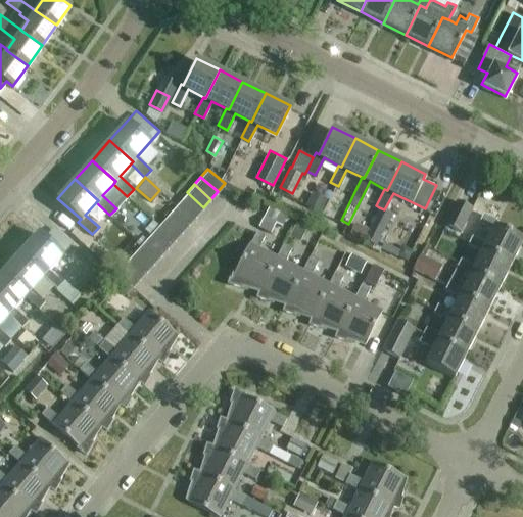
[(327,196),(312,189),(305,203),(321,210),(327,196)]
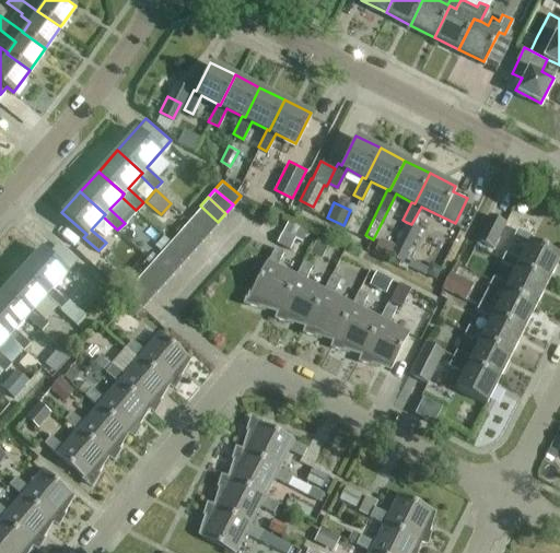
[(218,222),(200,206),(193,214),(210,230),(218,222)]
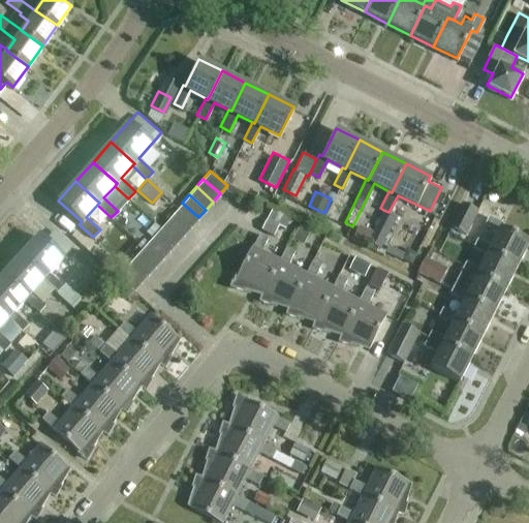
[(449,224),(467,233),(478,208),(462,200),(449,224)]
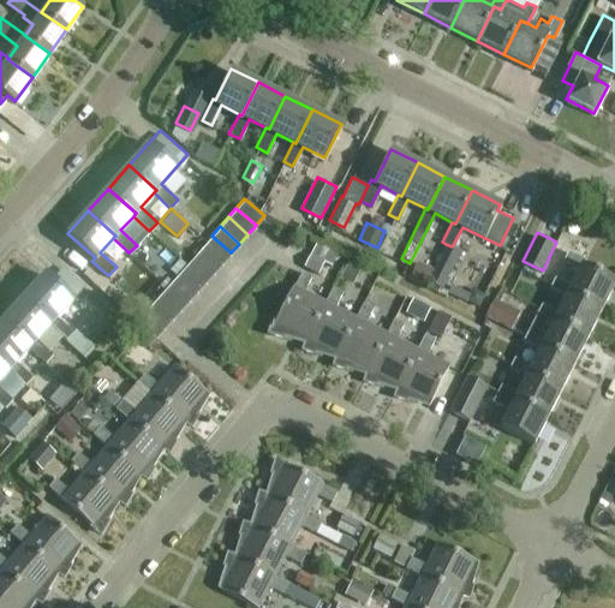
[(231,252),(212,236),(203,245),(222,262),(231,252)]
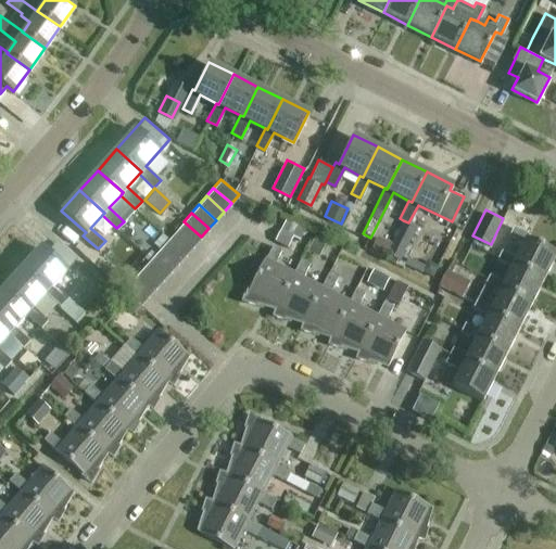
[(285,217),(280,226),(294,233),(301,237),(305,227),(285,217)]
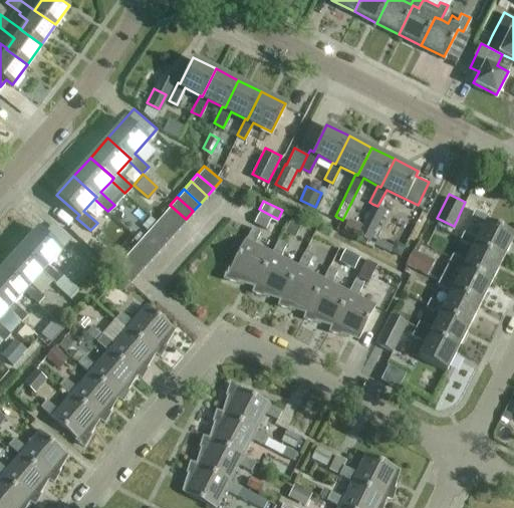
[(377,206),(372,204),(357,233),(369,239),(384,210),(377,206)]
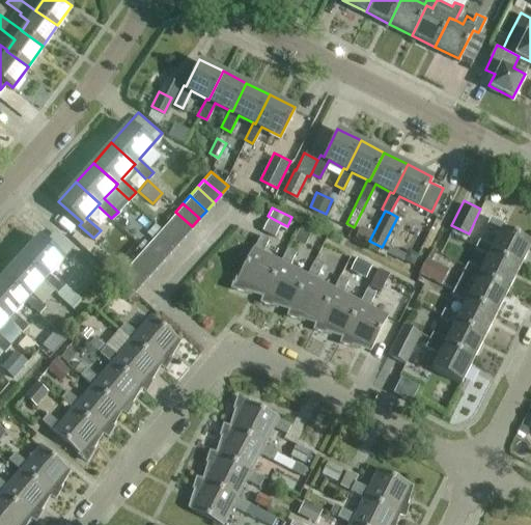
[(192,226),(175,212),(168,219),(185,235),(192,226)]
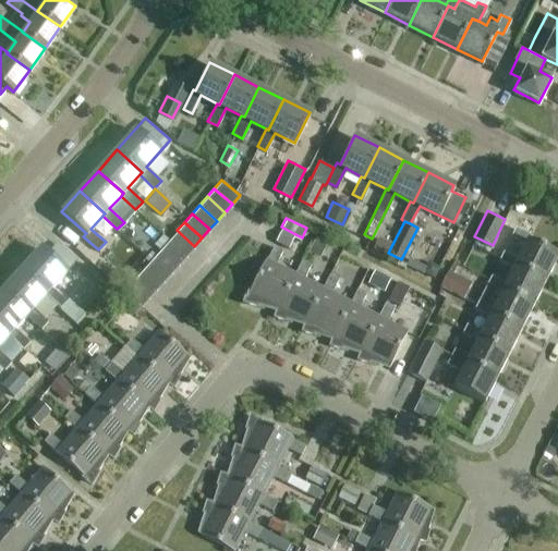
[(545,279),(557,254),(528,239),(531,233),(516,225),(510,235),(525,243),(518,257),(514,264),(545,279)]
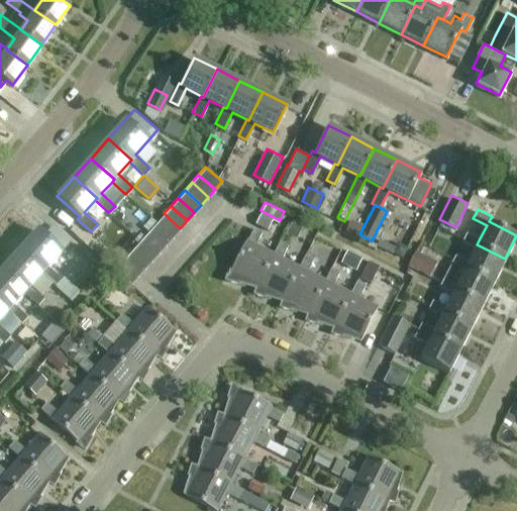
[(261,210),(255,222),(268,228),(274,217),(261,210)]
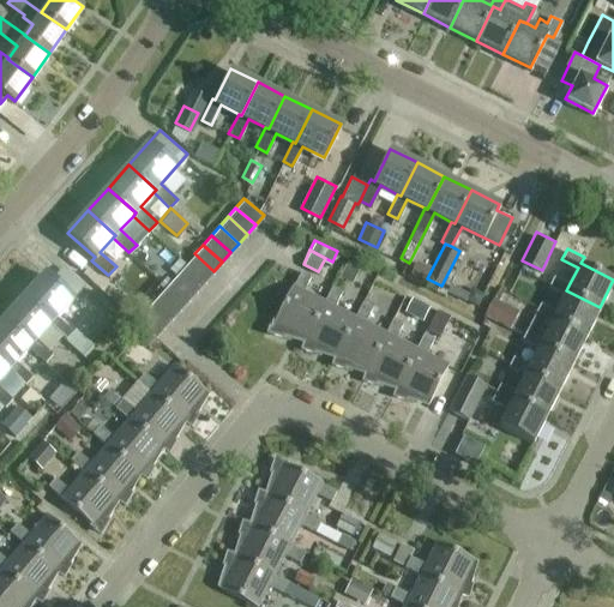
[(194,253),(186,263),(205,280),(214,271),(194,253)]
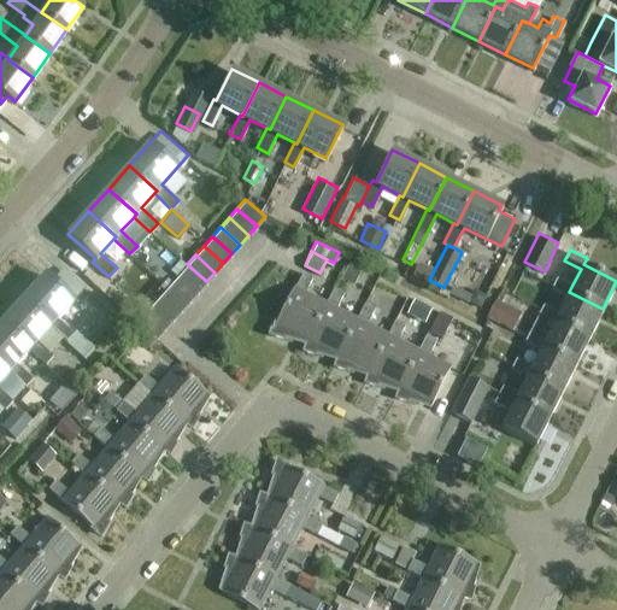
[(354,282),(364,262),(351,256),(341,275),(354,282)]
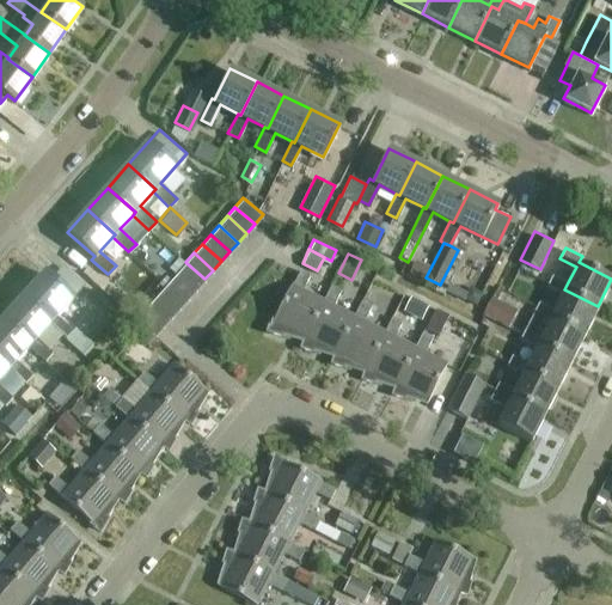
[(415,258),(409,270),(424,277),(430,266),(415,258)]
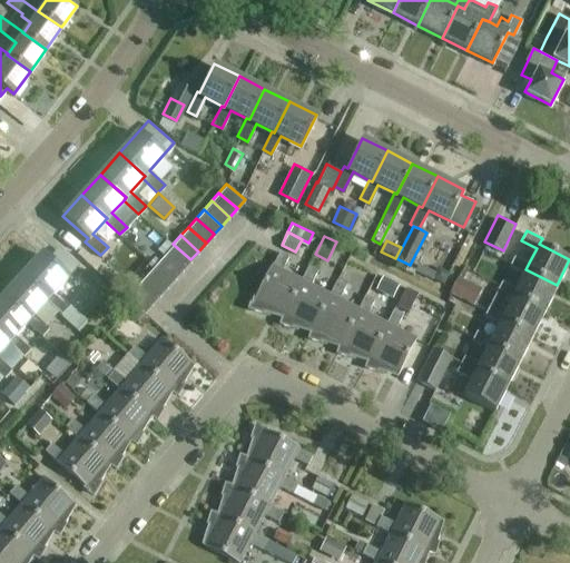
[(173,244),(165,253),(183,268),(190,259),(173,244)]
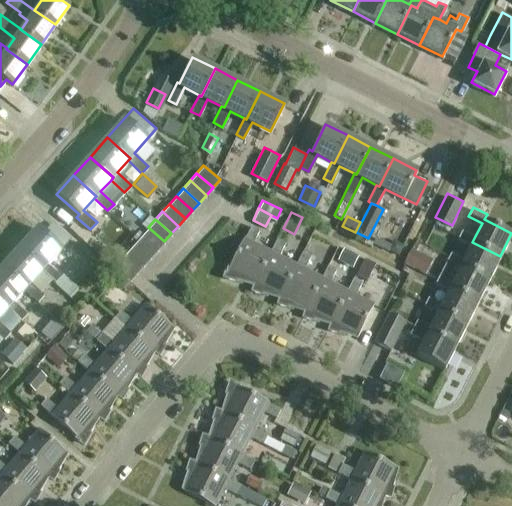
[(37,227),(19,247),(42,267),(40,269),(51,279),(69,295),(78,286),(63,272),(60,275),(47,262),(70,236),(53,220),(42,231),(37,227)]
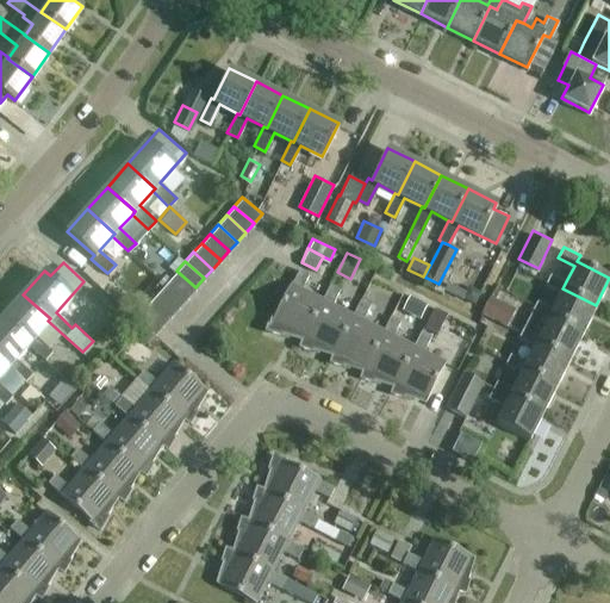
[(299,266),(274,316),(271,316),(268,322),(267,322),(265,329),(281,334),(282,333),(300,337),(299,341),(322,297),(300,287),(309,272),(299,266)]
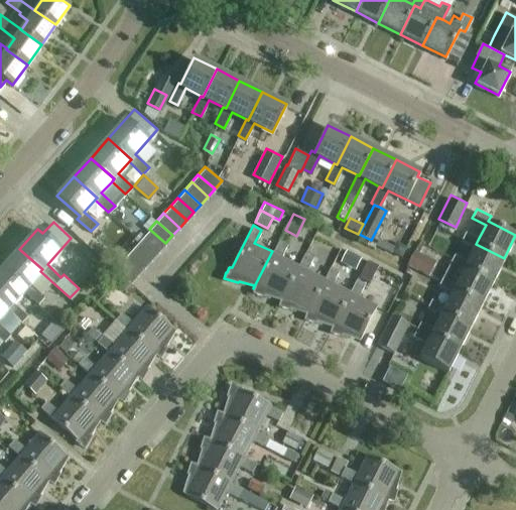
[(165,243),(149,229),(142,236),(158,251),(165,243)]
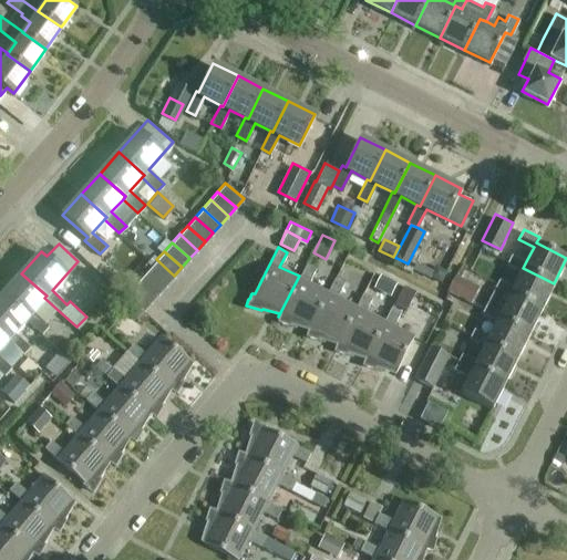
[(523,268),(526,261),(511,253),(506,263),(522,270),(514,286),(511,292),(542,308),(554,283),(523,268)]
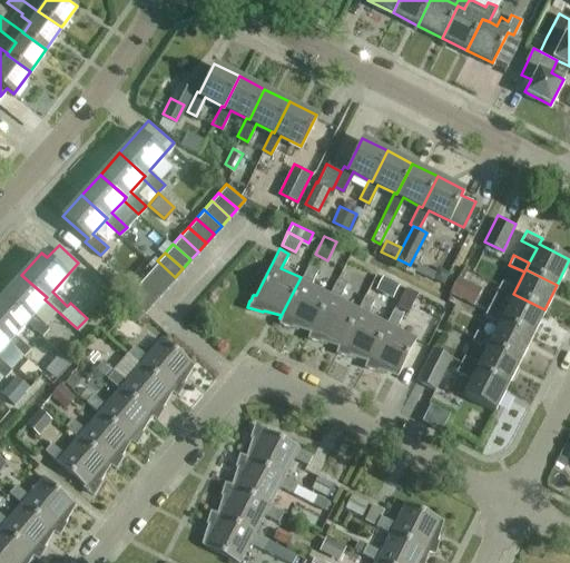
[(157,260),(149,269),(167,286),(175,277),(157,260)]
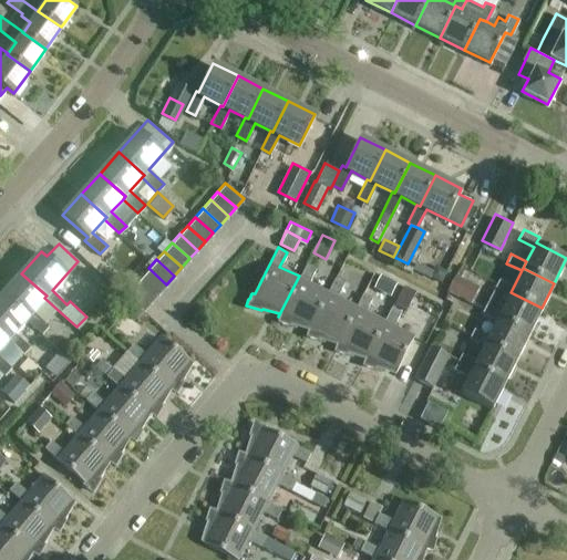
[(435,259),(430,271),(441,277),(447,266),(435,259)]
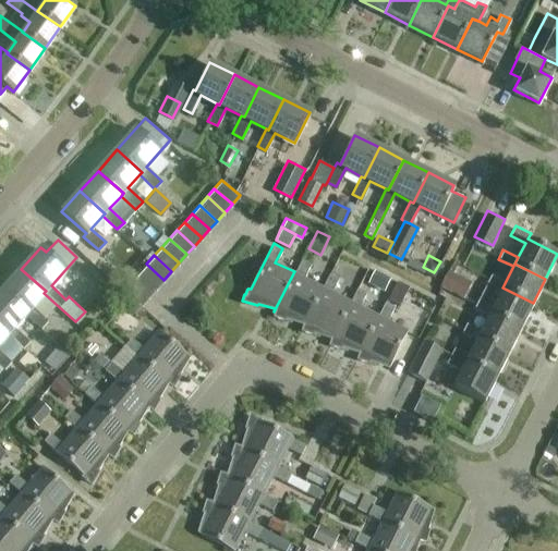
[(294,271),(274,311),(273,315),(286,319),(286,318),(303,322),(302,327),(323,286),(322,285),(303,277),(311,262),(301,257),(294,271)]
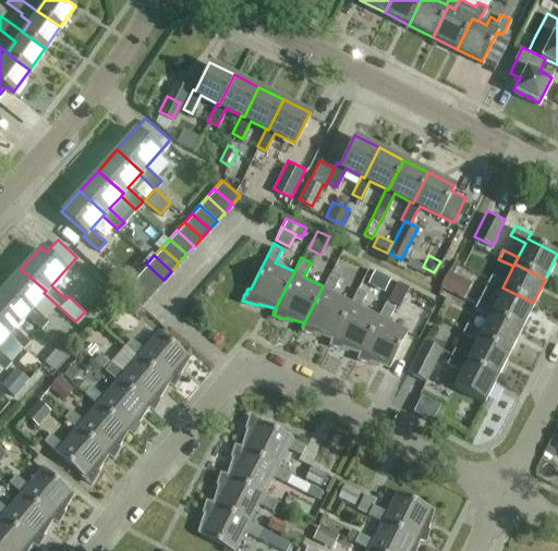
[(146,264),(138,272),(156,288),(164,280),(146,264)]
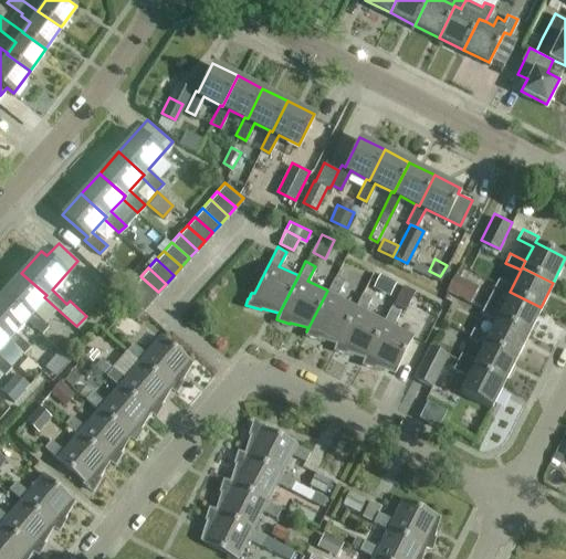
[(389,293),(396,278),(379,271),(373,284),(389,293)]
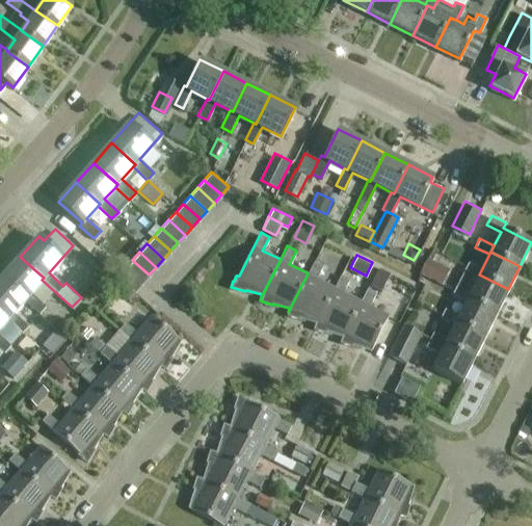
[(20,257),(3,275),(27,297),(25,299),(38,313),(46,306),(42,303),(53,290),(42,280),(44,278),(20,257)]
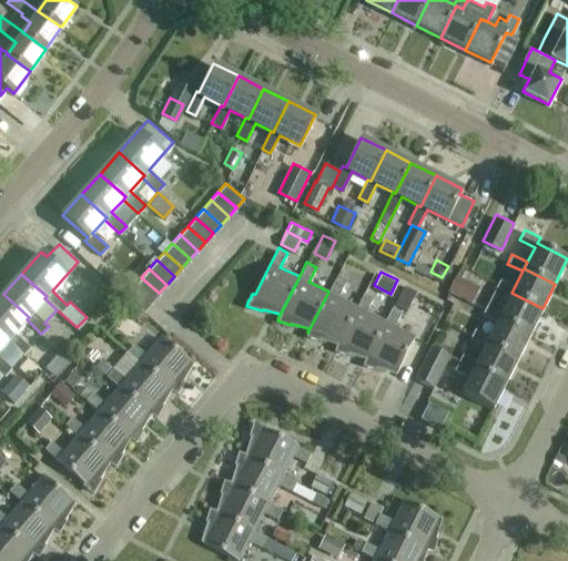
[(159,293),(141,277),(133,286),(151,302),(159,293)]
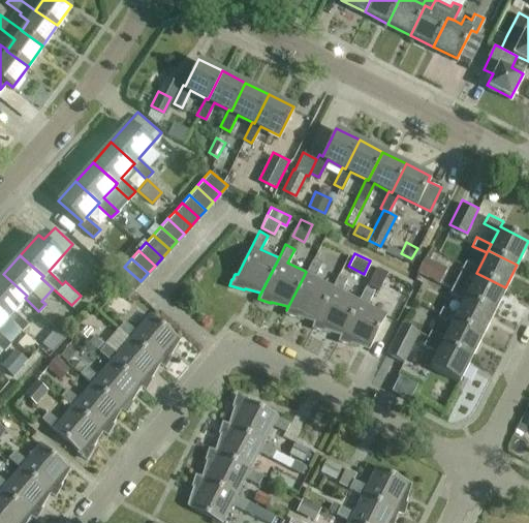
[(306,272),(286,310),(285,312),(298,316),(298,315),(313,319),(313,322),(333,285),(332,284),(314,276),(320,263),(312,258),(305,271),(306,272)]
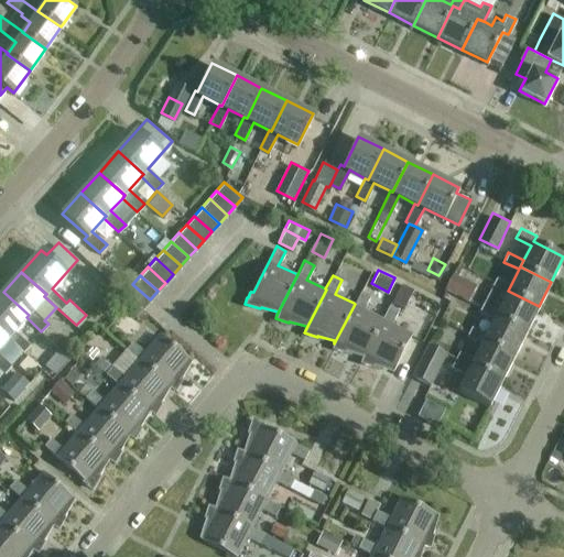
[(496,276),(491,286),(484,301),(499,308),(496,315),(527,330),(539,306),(508,291),(511,284),(496,276)]
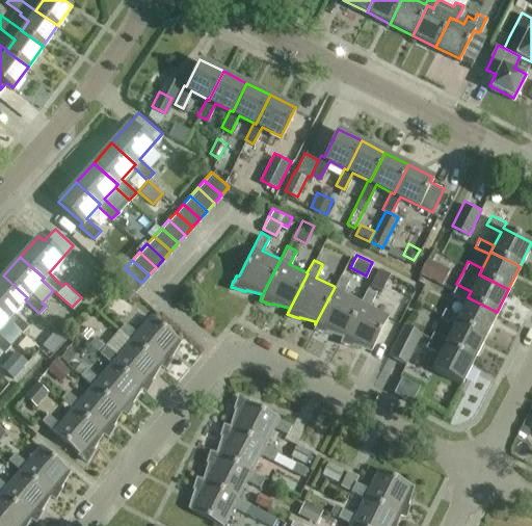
[(379,267),(370,285),(381,290),(390,272),(379,267)]
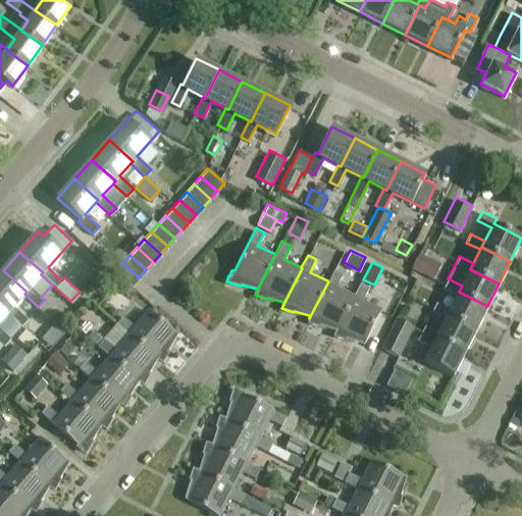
[(139,277),(122,263),(115,270),(132,285),(133,286),(139,277)]
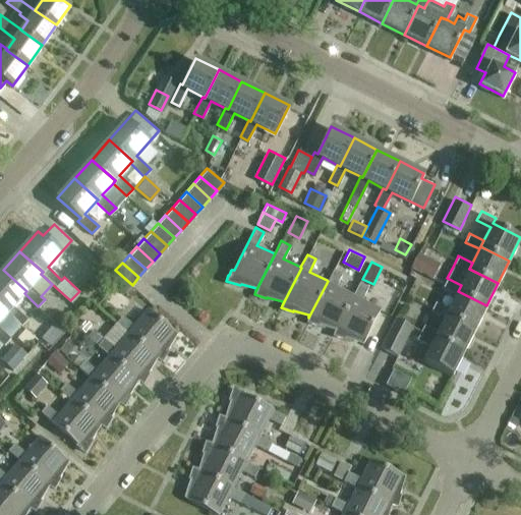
[(328,281),(308,318),(306,322),(319,325),(320,324),(335,328),(333,334),(335,330),(353,294),(352,294),(336,285),(342,272),(333,268),(327,280),(328,281)]
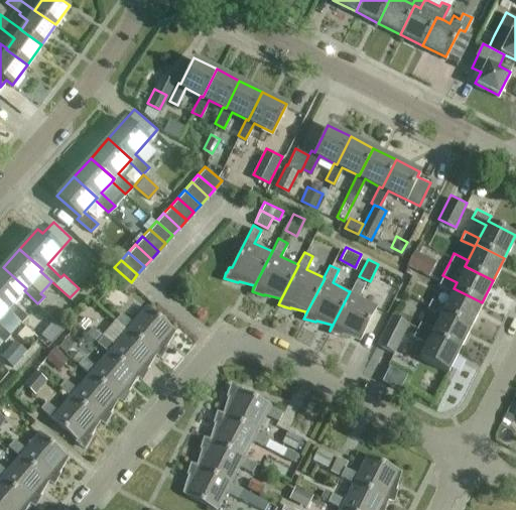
[(3,267),(0,270),(0,299),(8,307),(6,309),(20,323),(27,315),(13,302),(24,290),(26,288),(3,267)]
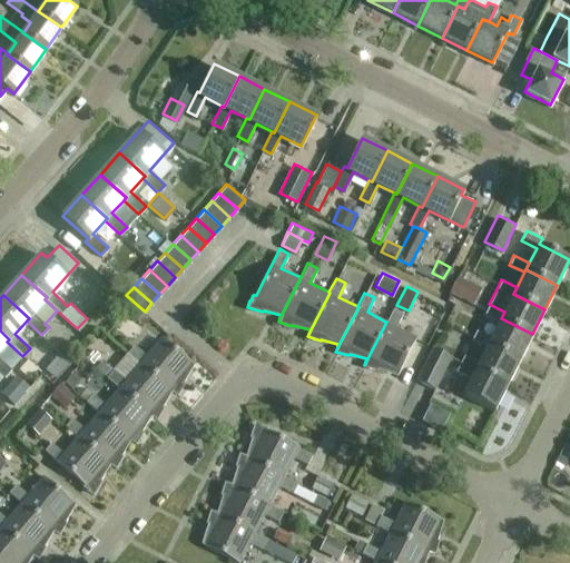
[(126,295),(118,305),(135,319),(144,310),(126,295)]
